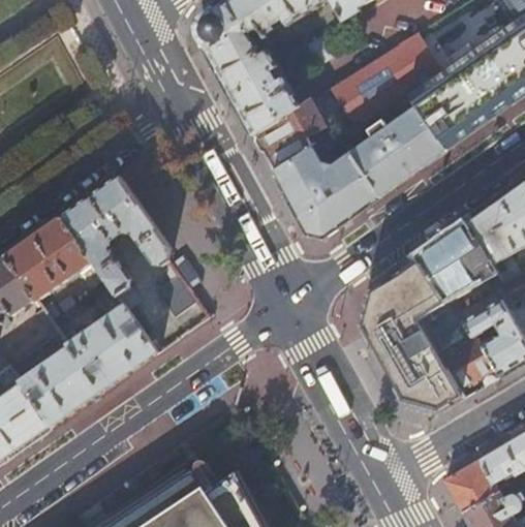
[(202,43),(252,134),(298,105),(282,76),(273,82),(270,71),(277,67),(268,50),(264,50),(259,52),(248,34),(256,29),(261,36),(272,30),(274,33),(322,0),(225,0),(210,11),(210,13),(205,14),(203,16),(198,20),(196,25),(195,29),(196,35),(199,39),(203,42),(202,43)]
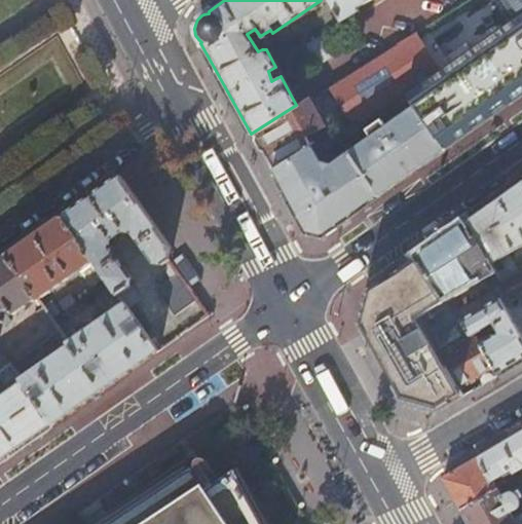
[(325,0),(339,21),(356,10),(353,6),(364,0),(325,0)]
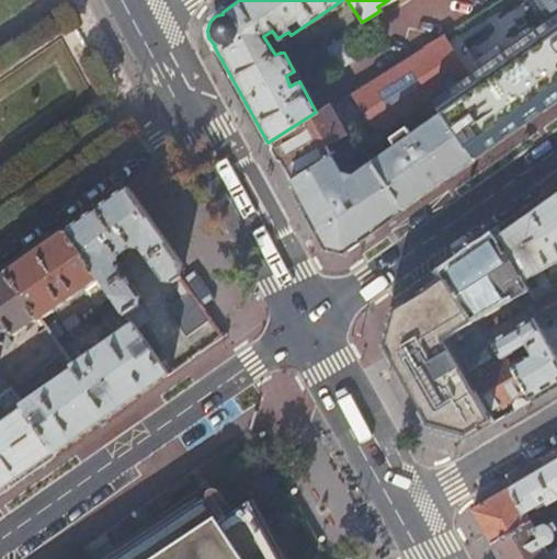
[(439,113),(470,158),(556,97),(556,0),(527,0),(552,32),(465,92),(462,87),(470,81),(441,32),(348,92),(351,98),(372,130),(427,95),(439,113)]
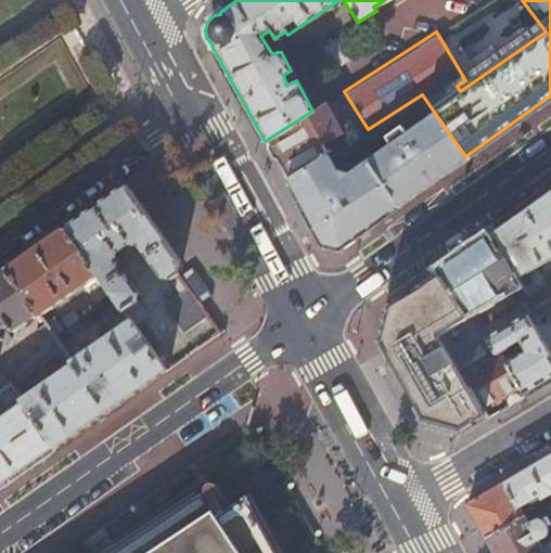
[(332,38),(312,51),(325,69),(345,56),(332,38)]
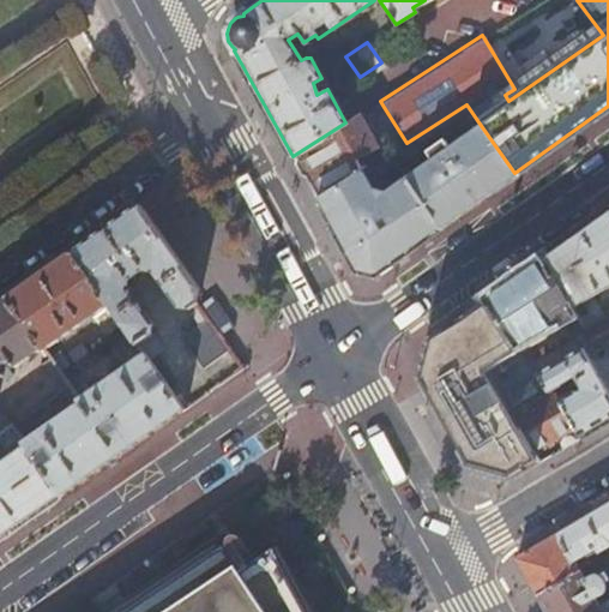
[(293,156),(317,199),(361,172),(363,169),(357,159),(378,147),(357,114),(345,123),(293,156)]
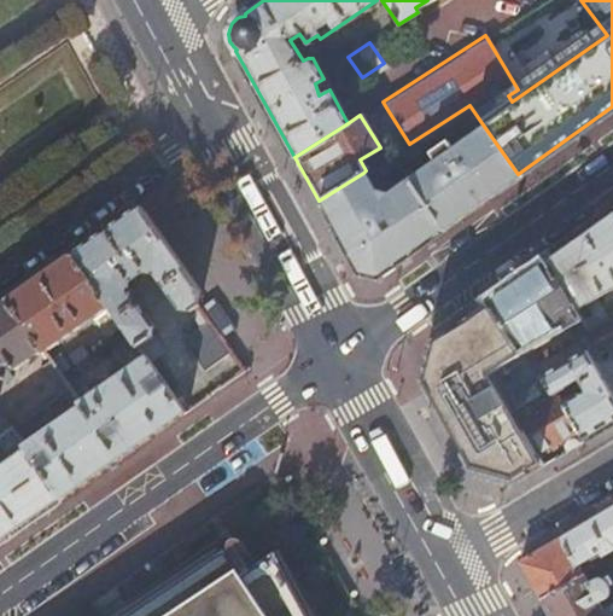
[(406,179),(441,228),(518,174),(483,125),(451,147),(445,138),(427,150),(433,160),(406,179)]
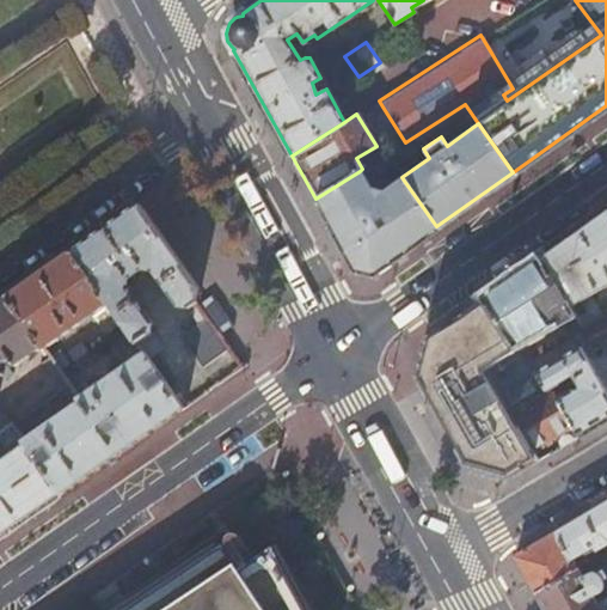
[(392,164),(386,154),(371,164),(376,175),(392,164)]
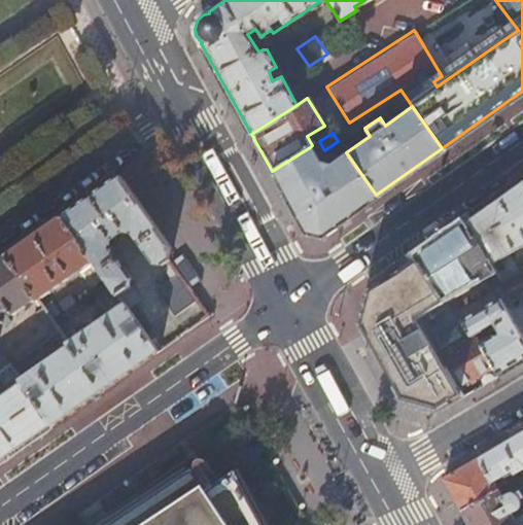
[(272,171),(291,207),(305,232),(318,235),(376,195),(346,152),(328,165),(317,162),(310,147),(272,171)]
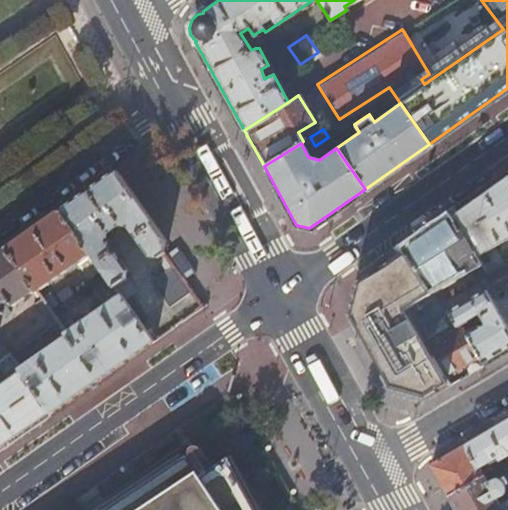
[(163,241),(113,170),(58,209),(88,252),(96,263),(101,271),(117,294),(121,299),(134,290),(125,278),(127,270),(107,242),(108,231),(118,225),(127,227),(148,256),(155,257),(164,269),(148,280),(167,307),(189,292),(161,251),(163,241)]
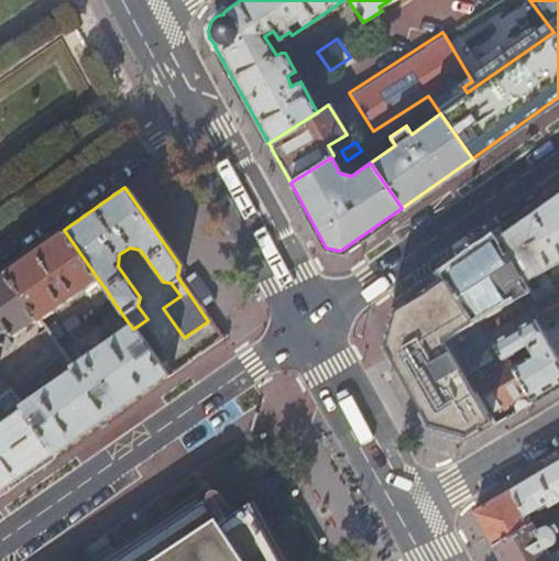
[(558,285),(552,289),(541,271),(558,260),(558,191),(496,237),(523,282),(530,276),(538,290),(530,296),(545,319),(558,310),(558,285)]
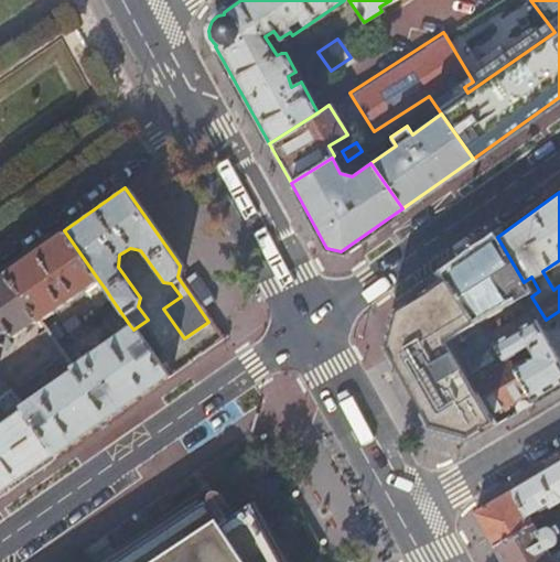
[(97,278),(64,230),(4,272),(38,319),(38,320),(81,290),(84,294),(92,289),(88,284),(97,278)]
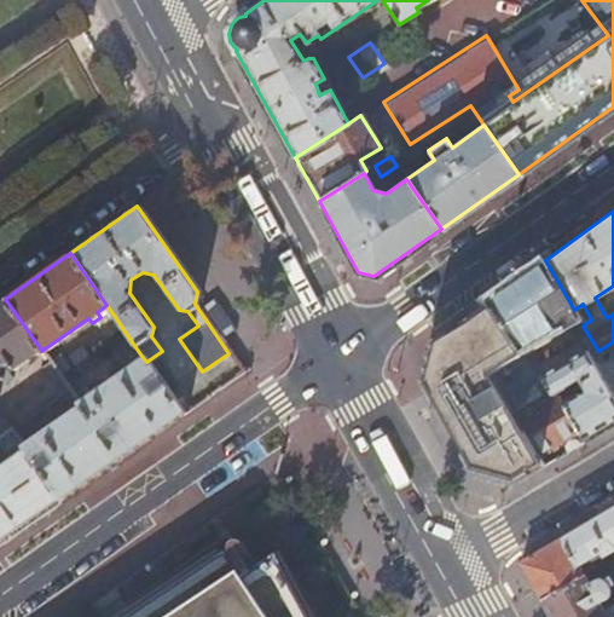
[(574,310),(545,260),(485,301),(521,356),(528,367),(549,355),(545,347),(534,355),(527,342),(559,324),(562,330),(580,319),(574,310)]
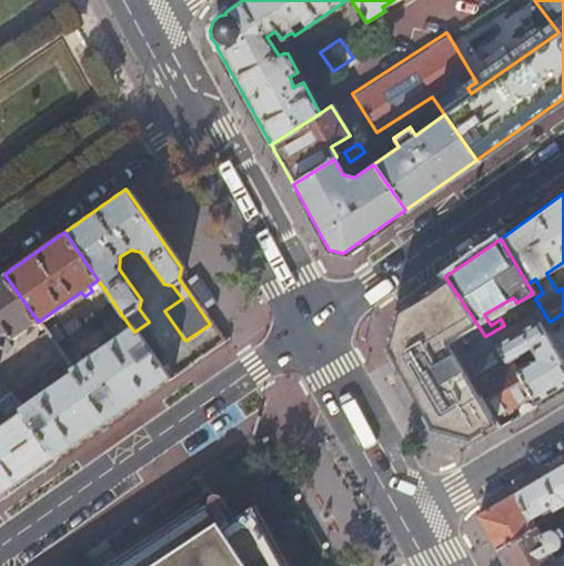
[(38,321),(4,274),(0,278),(0,397),(7,392),(0,383),(0,349),(2,350),(9,345),(2,335),(7,332),(11,339),(38,321)]
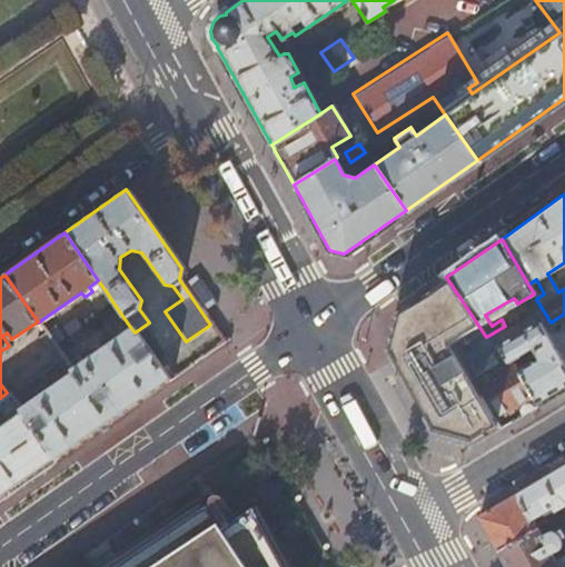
[(471,441),(496,426),(491,417),(473,386),(464,369),(449,345),(479,327),(446,277),(444,279),(445,280),(416,301),(399,311),(387,354),(398,374),(428,429),(471,441)]
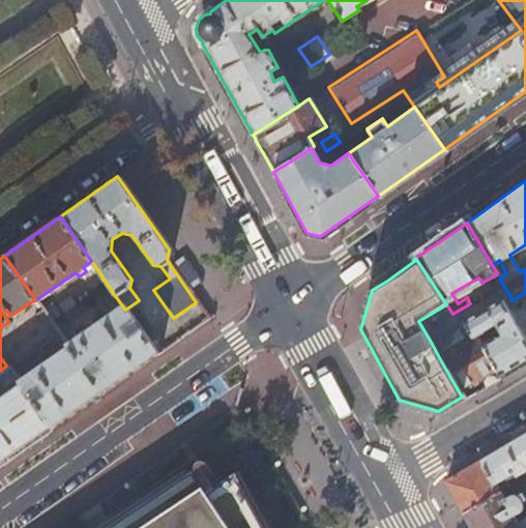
[(105,281),(99,272),(92,277),(97,286),(105,281)]
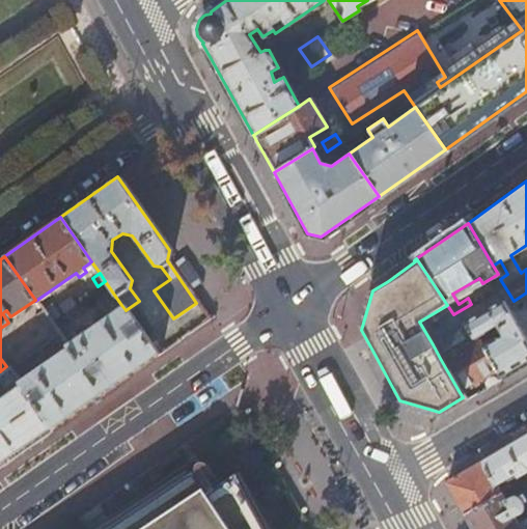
[(498,377),(526,359),(526,343),(502,300),(463,323),(474,341),(476,340),(474,336),(490,328),(496,325),(500,332),(494,335),(479,344),(493,368),(498,377)]
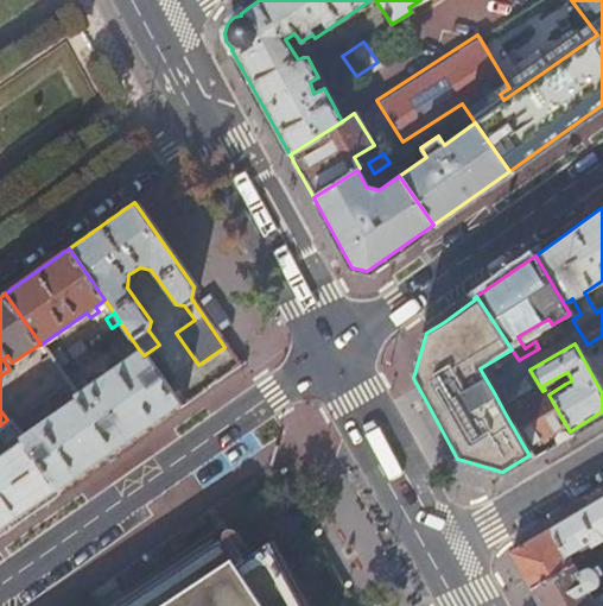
[(57,367),(65,360),(56,346),(46,352),(46,353),(57,367)]
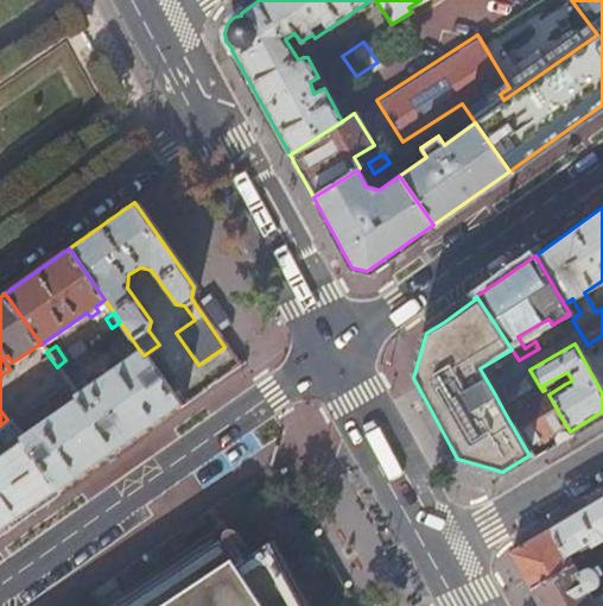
[(114,450),(178,405),(144,355),(139,349),(75,393),(114,450)]
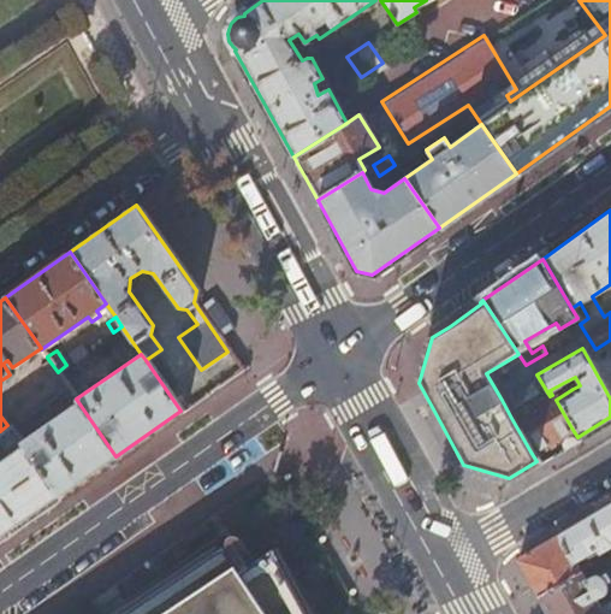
[(534,381),(533,377),(526,365),(518,354),(486,373),(502,400),(534,381)]
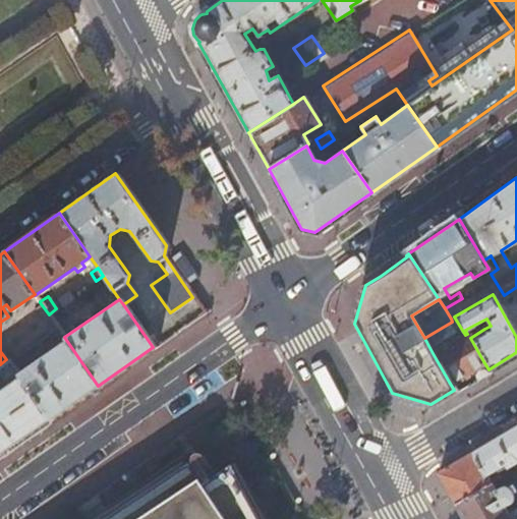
[(56,325),(49,314),(40,302),(34,307),(49,330),(56,325)]
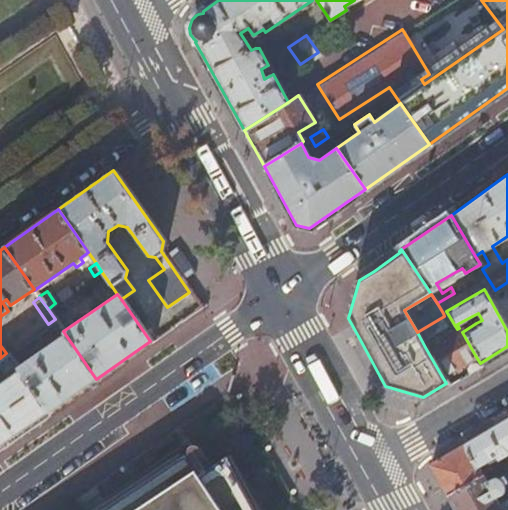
[(457,329),(446,311),(443,313),(444,316),(417,332),(425,347),(457,329)]
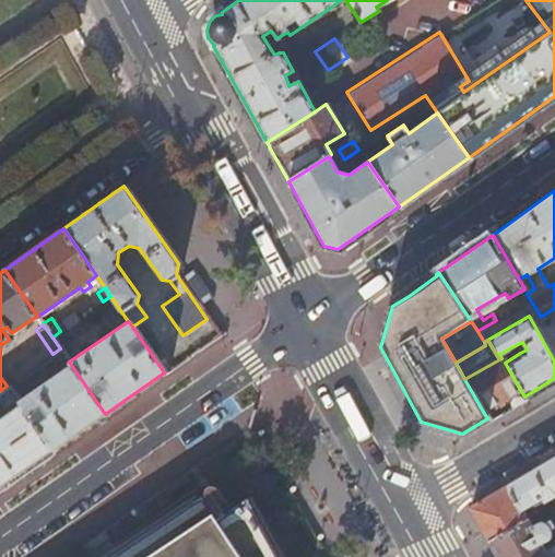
[(503,357),(505,363),(520,353),(516,345),(499,354),(502,358),(503,357)]
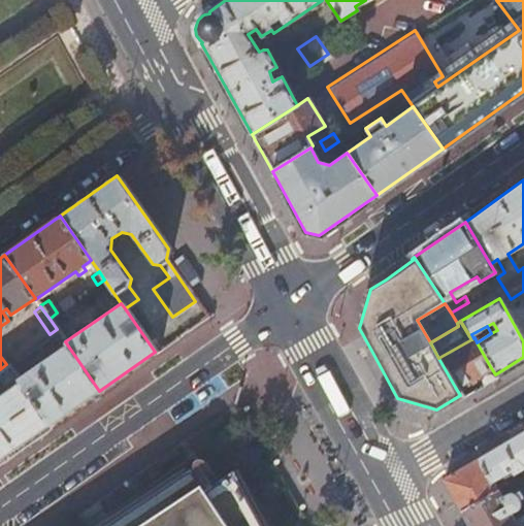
[(51,425),(99,391),(65,341),(62,337),(57,340),(62,347),(18,379),(20,381),(51,425)]
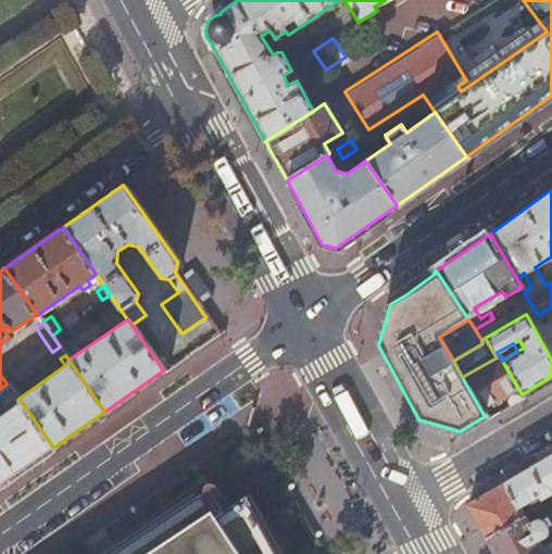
[(479,407),(516,386),(502,361),(500,355),(499,356),(497,357),(462,377),(479,407)]
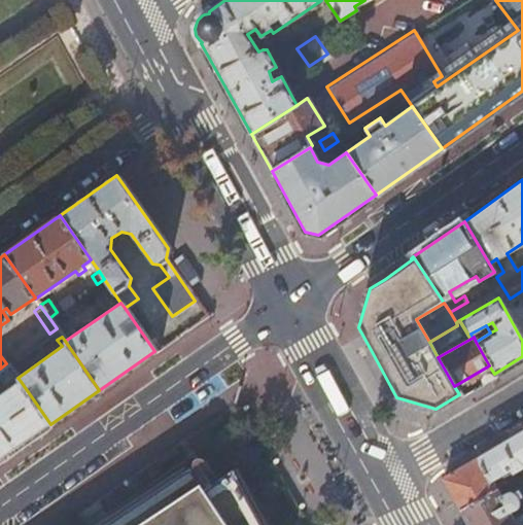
[(7,363),(6,363),(0,369),(0,380),(2,383),(15,374),(7,363)]
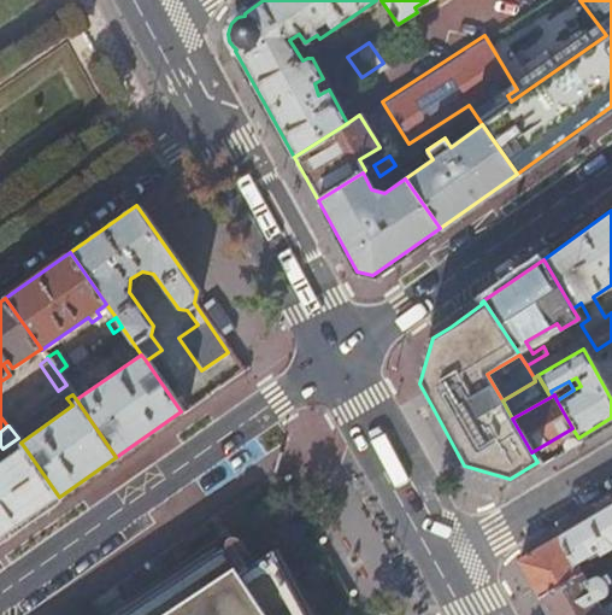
[(0,538),(59,497),(23,445),(0,461),(0,538)]
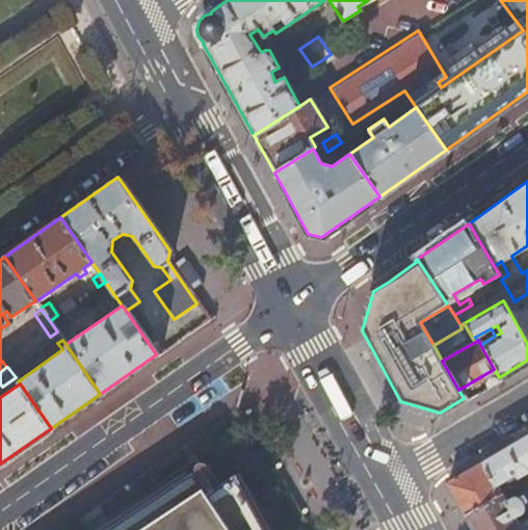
[(521,481),(527,476),(527,472),(525,467),(527,465),(527,432),(445,482),(464,515),(500,494),(495,485),(513,474),(516,477),(518,476),(521,481)]
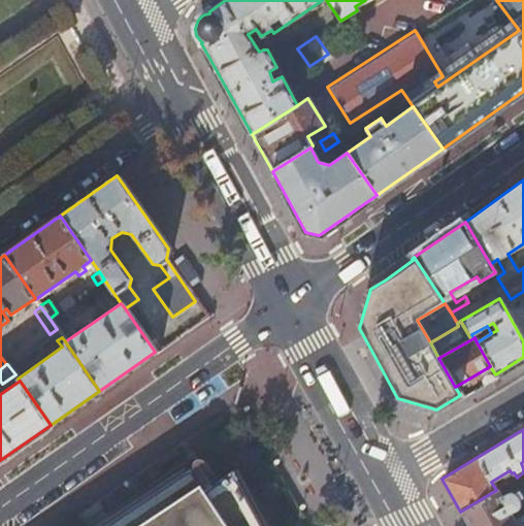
[(270,525),(239,467),(206,487),(192,466),(189,468),(186,465),(93,525),(270,525)]
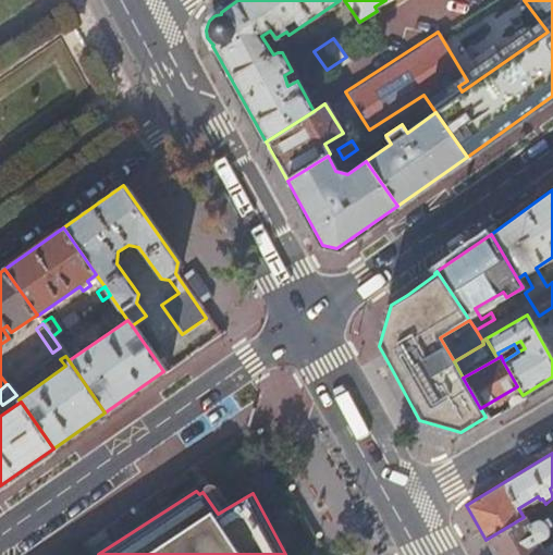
[(493,554),(545,554),(552,551),(552,546),(551,544),(541,550),(537,542),(543,538),(545,534),(547,531),(545,527),(550,525),(544,517),(539,520),(535,520),(527,522),(524,517),(486,540),(493,554)]
